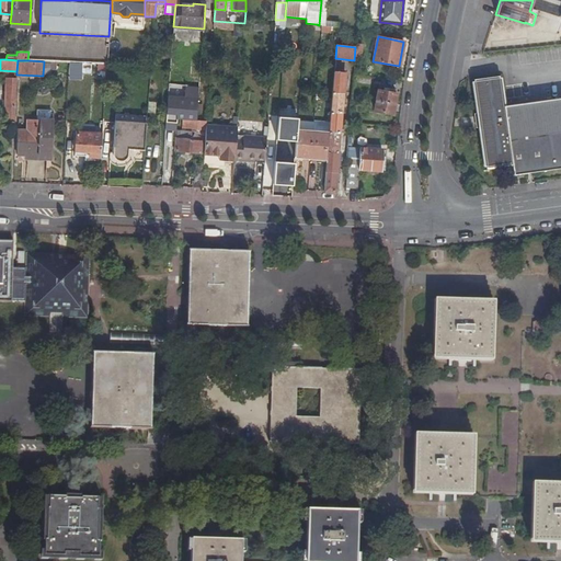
[(44,61),(43,75),(48,75),(49,69),(54,69),(54,61),(44,61)]
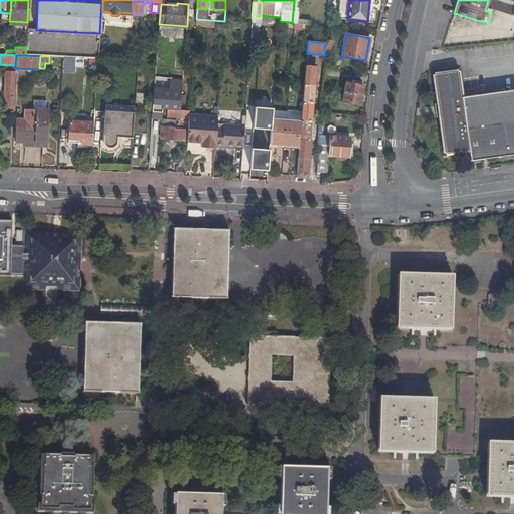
[(315,66),(306,66),(301,121),(299,146),(296,175),(306,176),(315,66)]
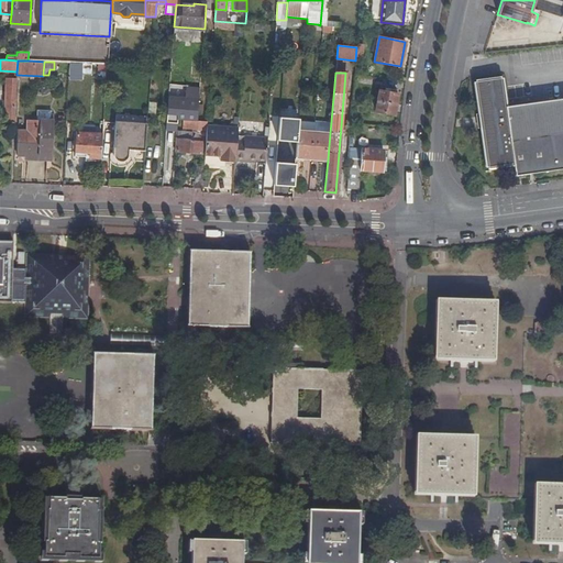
[(505,75),(474,79),(486,168),(515,165),(516,175),(562,168),(562,98),(508,106),(505,75)]
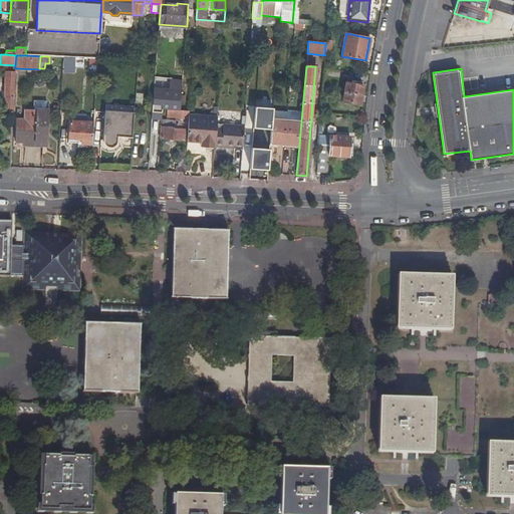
[(5,109),(14,109),(15,72),(6,72),(5,109)]
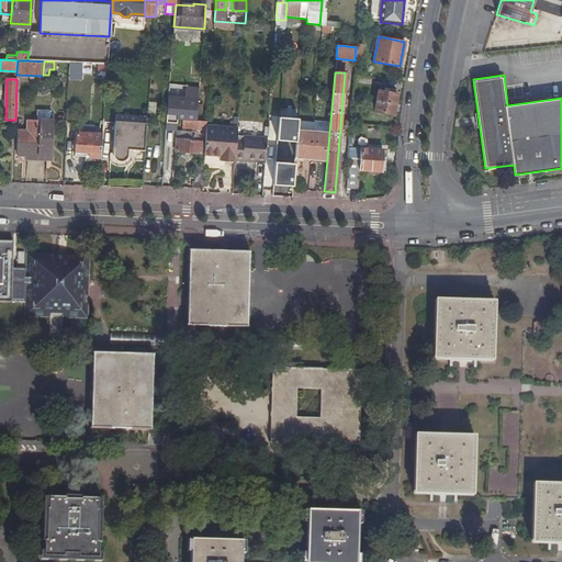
[(169,98),(168,114),(176,114),(176,119),(183,120),(198,120),(199,105),(200,87),(189,86),(188,99),(169,98)]
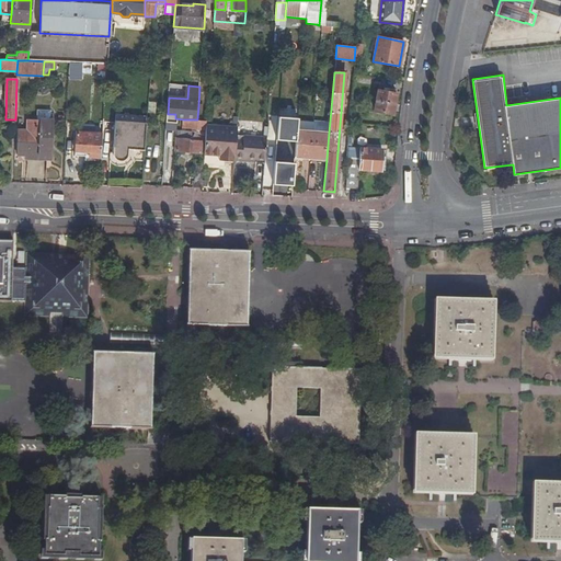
[(397,93),(377,90),(374,111),(392,114),(397,93)]
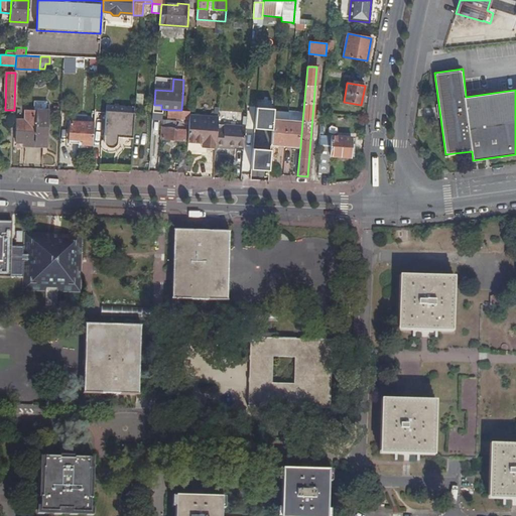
[(24,145),(36,145),(36,143),(37,110),(25,109),(25,120),(16,119),(15,142),(24,142),(24,145)]
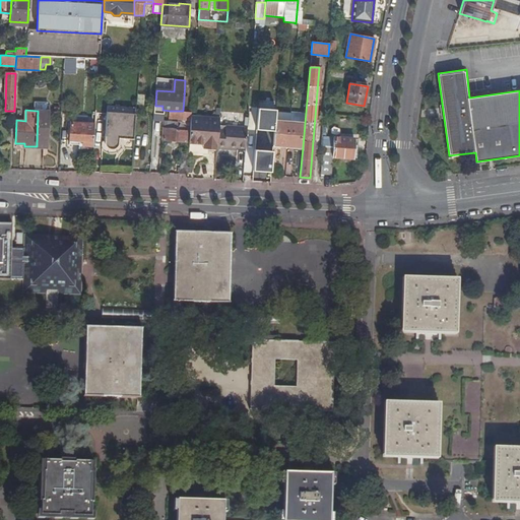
[(48,144),(50,112),(38,111),(37,144),(48,144)]
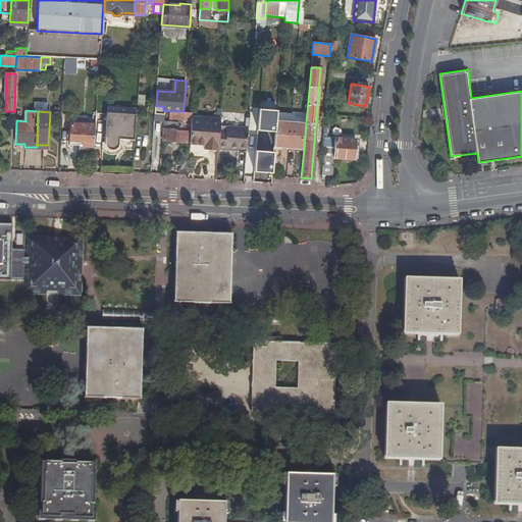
[(187,115),(192,115),(193,112),(184,111),(170,111),(169,118),(187,119),(187,115)]
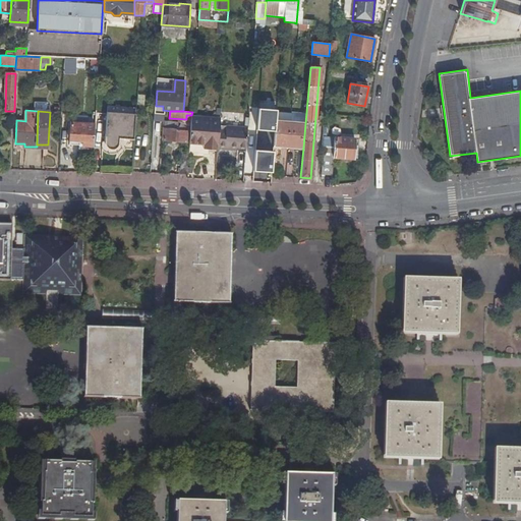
[(134,114),(107,112),(105,142),(106,146),(108,148),(110,149),(111,149),(113,149),(115,148),(117,147),(118,146),(118,145),(119,138),(133,138),(134,114)]
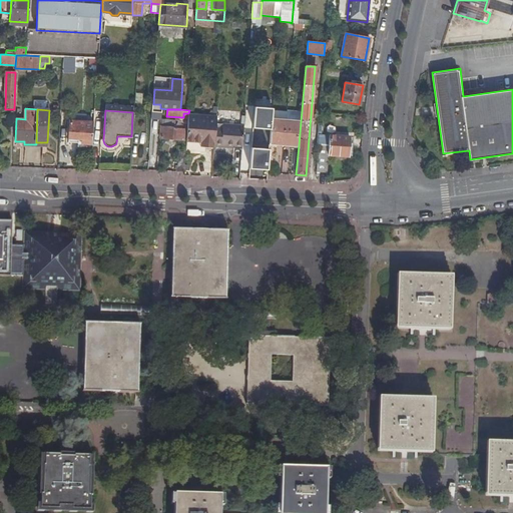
[(188,114),(186,139),(200,141),(202,115),(188,114)]
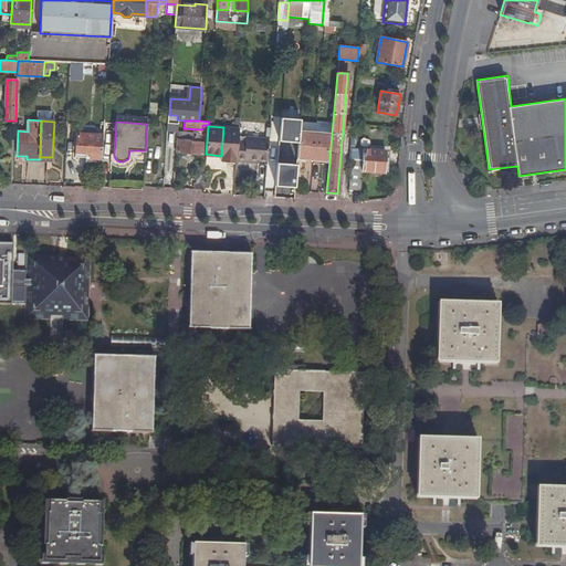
[(239,136),(240,128),(223,127),(221,156),(228,156),(227,160),(237,161),(239,136)]
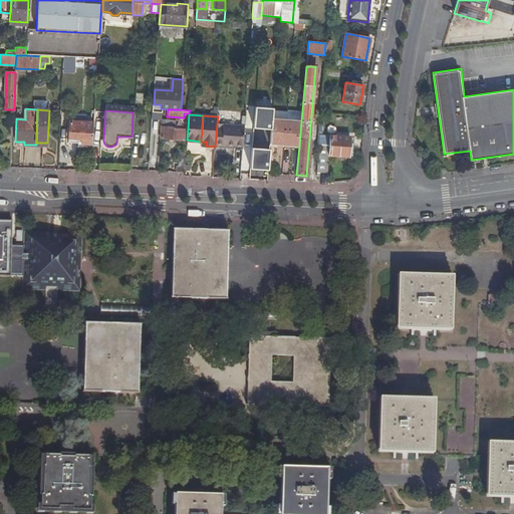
[(281,119),(272,118),(271,134),(270,143),(279,144),(281,119)]
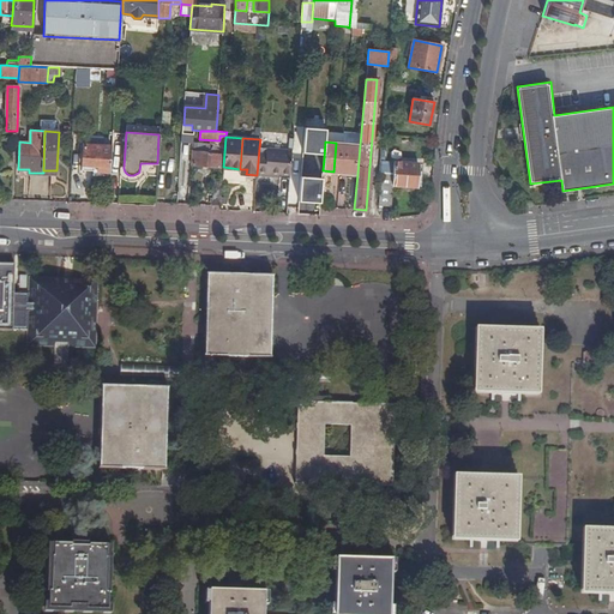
[(194,143),(193,151),(210,152),(210,144),(194,143)]
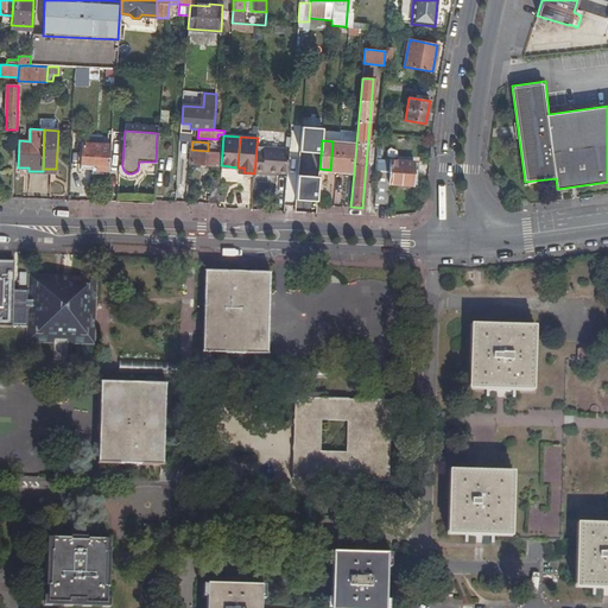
[(333,141),(330,170),(342,171),(344,143),(333,141)]
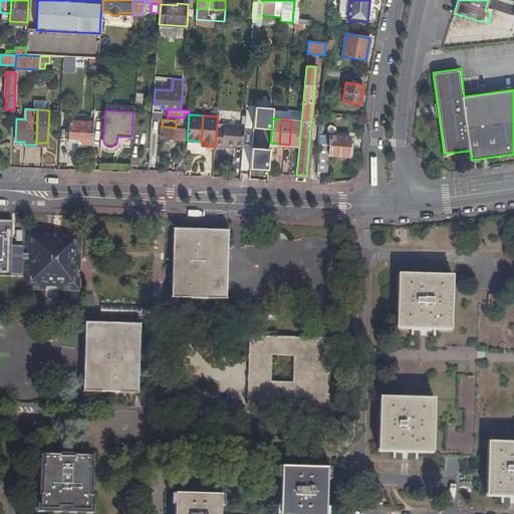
[(92,144),(93,122),(70,120),(68,143),(92,144)]
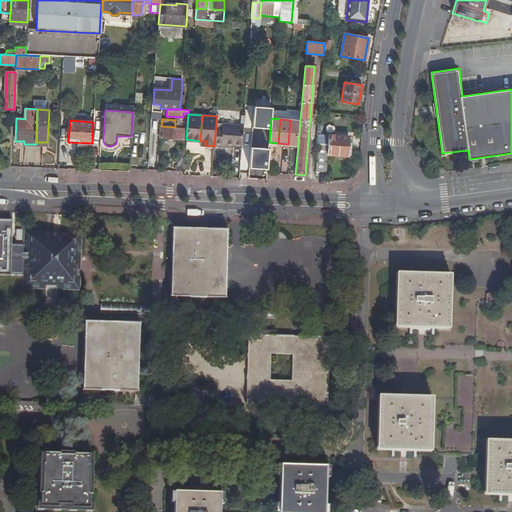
[(290,120),(288,144),(298,145),(300,121),(290,120)]
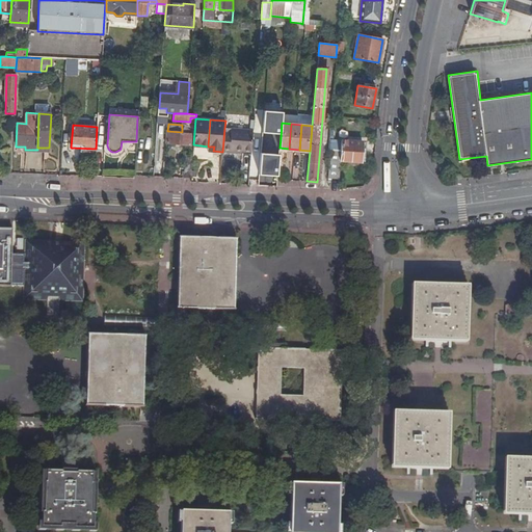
[(224,128),(222,152),(230,152),(231,151),(233,151),(234,129),(224,128)]
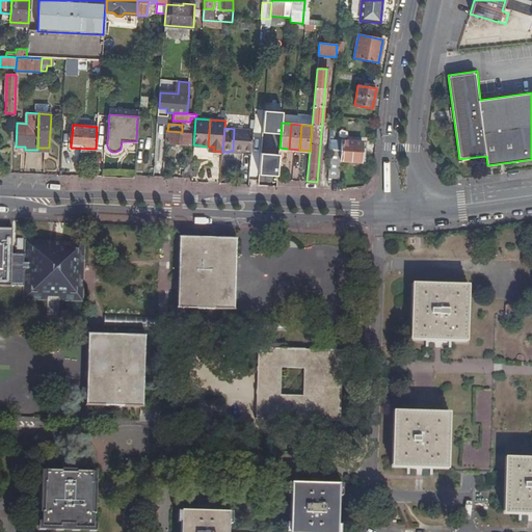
[(251,152),(253,130),(234,129),(233,151),(251,152)]
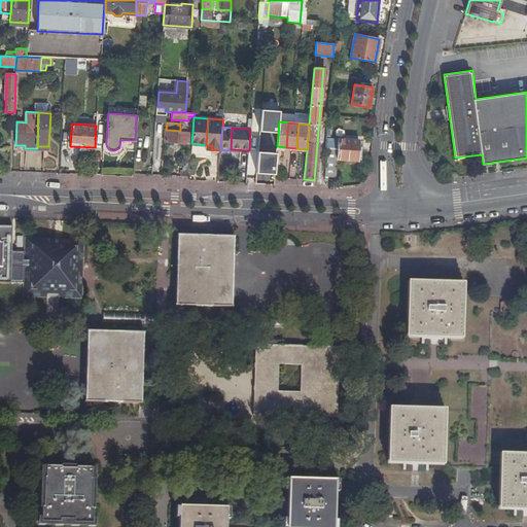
[(180,131),(166,130),(165,141),(188,143),(189,132),(180,131)]
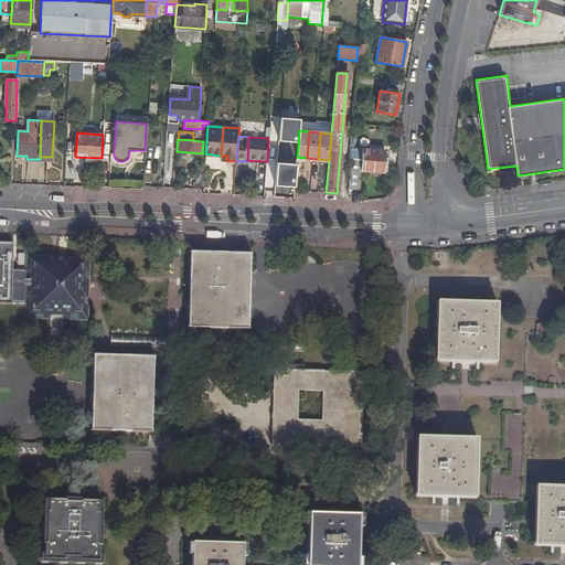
[(298,147),(287,147),(285,177),(289,177),(289,180),(295,181),(297,157),(298,147)]
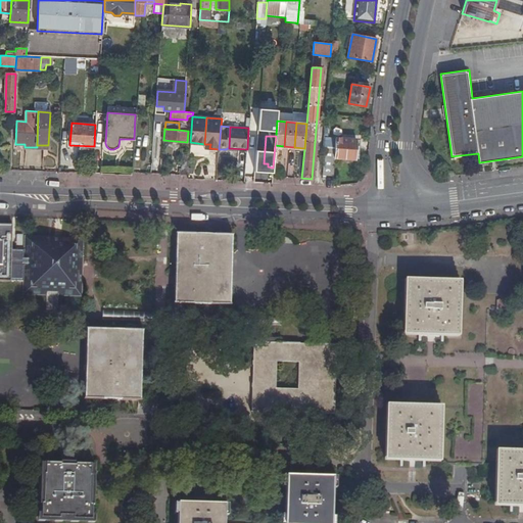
[(334,148),(334,157),(359,158),(360,145),(357,145),(357,139),(335,138),(334,148)]
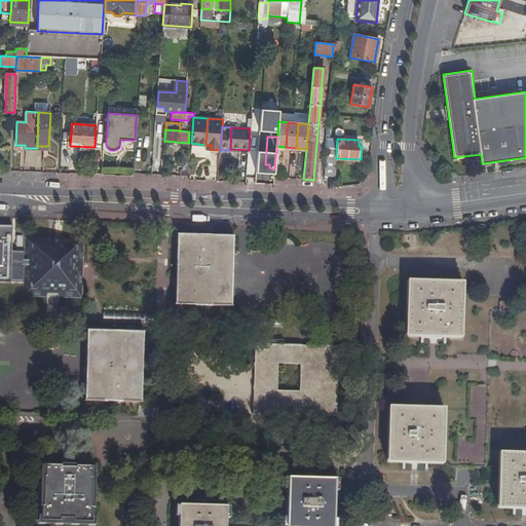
[(336,149),(326,149),(324,174),(335,175),(336,158),(336,149)]
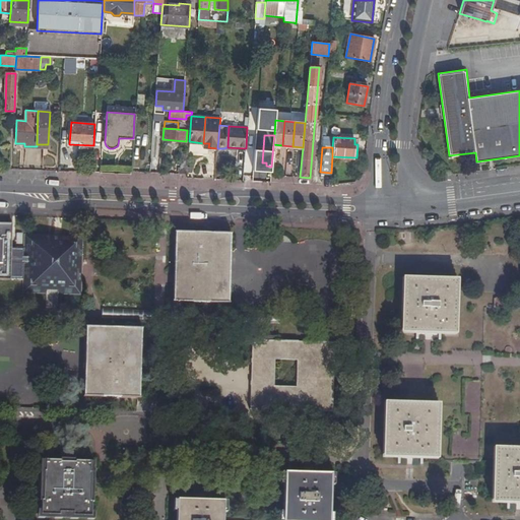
[(0,279),(24,280),(23,294),(52,294),(81,295),(81,275),(82,237),(25,235),(25,249),(11,248),(12,223),(0,222),(0,279)]
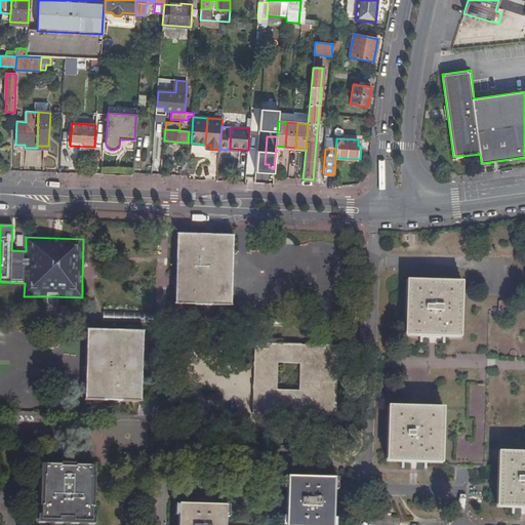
[(233,236),(175,234),(174,304),(231,306),(233,236)]
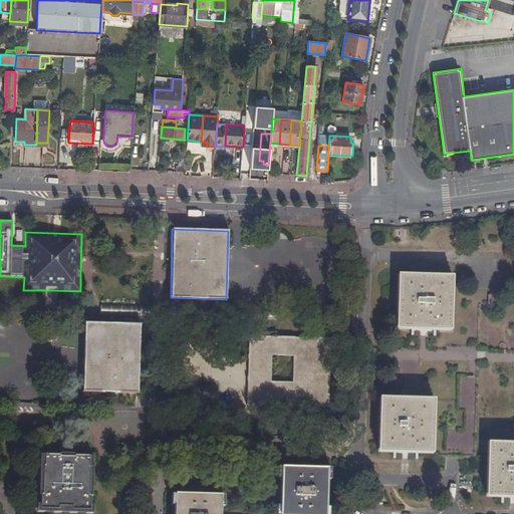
[(451,330),(453,276),(399,275),(397,328),(451,330)]
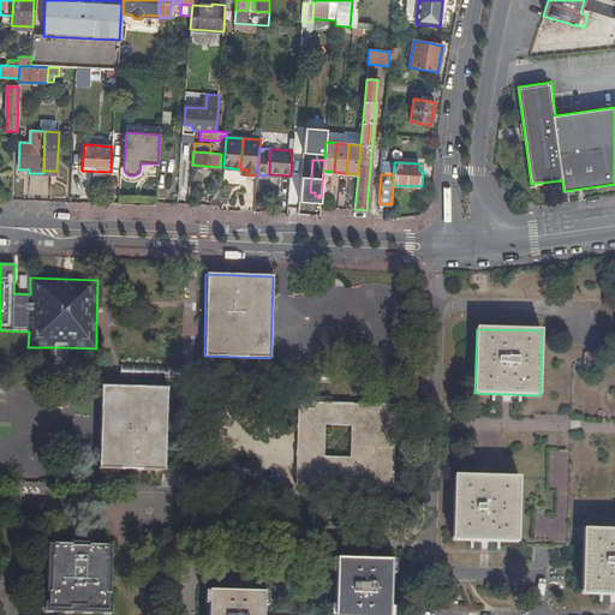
[(167,388),(101,386),(99,469),(162,471),(165,471),(167,388)]
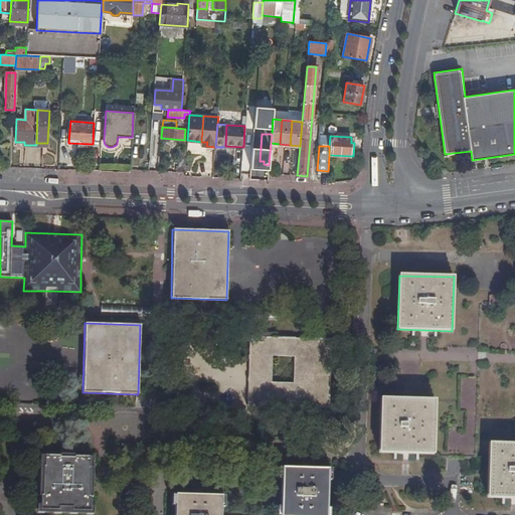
[(261,405),(309,407),(310,407),(329,408),(331,339),(249,337),(247,406),(261,406),(261,405)]
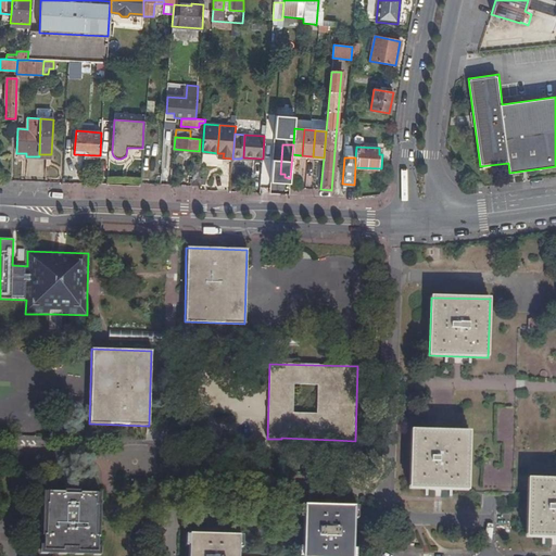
[(470,432),(412,430),(409,489),(469,491),(470,432)]
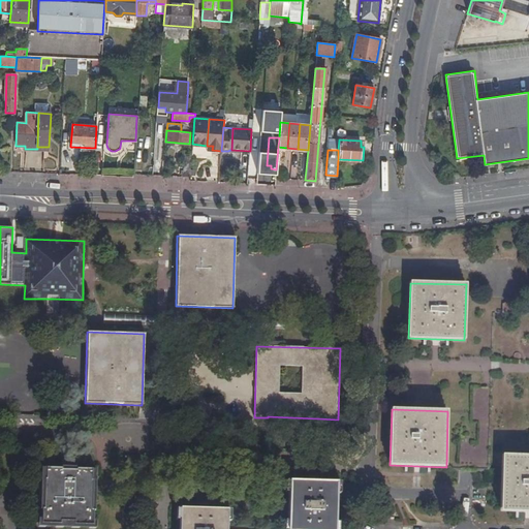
[(17,415),(18,424),(35,423),(34,413),(17,415)]
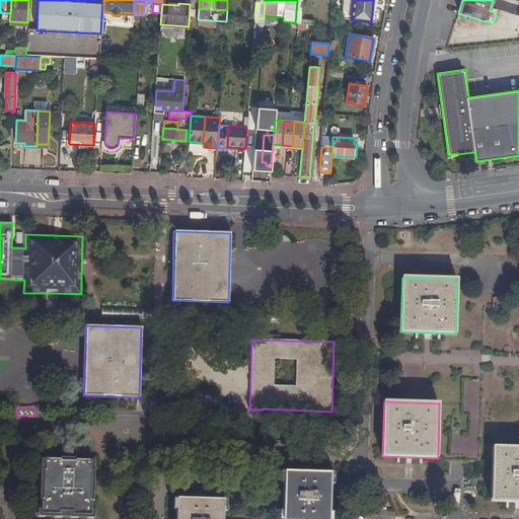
[(491,502),(518,503),(518,448),(493,447),(491,502)]
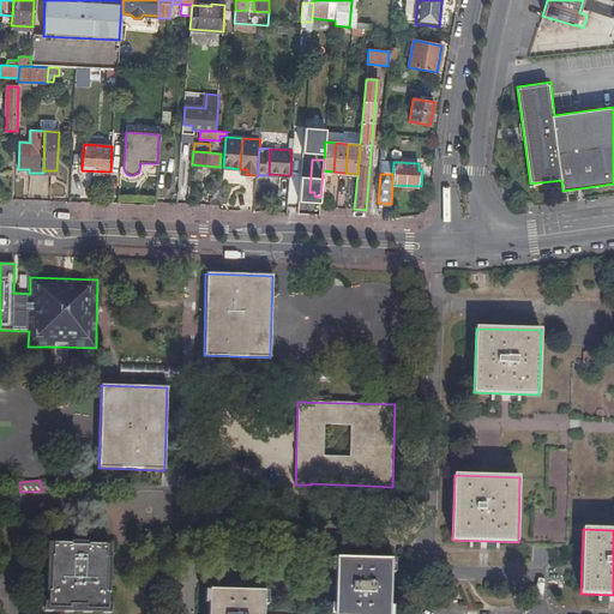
[(50,558),(49,593),(47,591),(46,609),(67,611),(67,606),(84,607),(84,611),(106,611),(106,594),(104,594),(106,560),(104,560),(104,547),(86,546),(86,548),(71,547),(71,545),(53,545),(52,558),(50,558)]
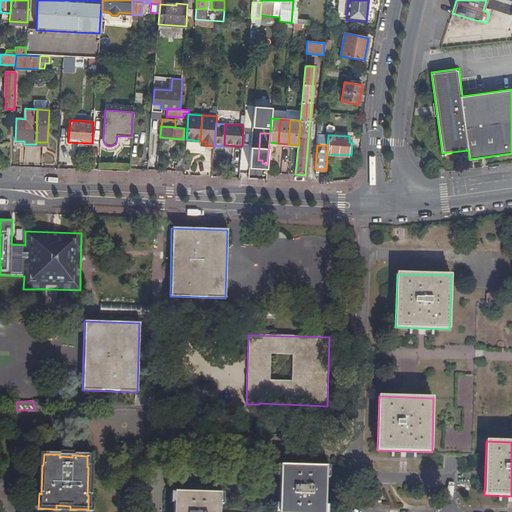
[(324,511),(326,468),(279,466),(277,511),(324,511)]
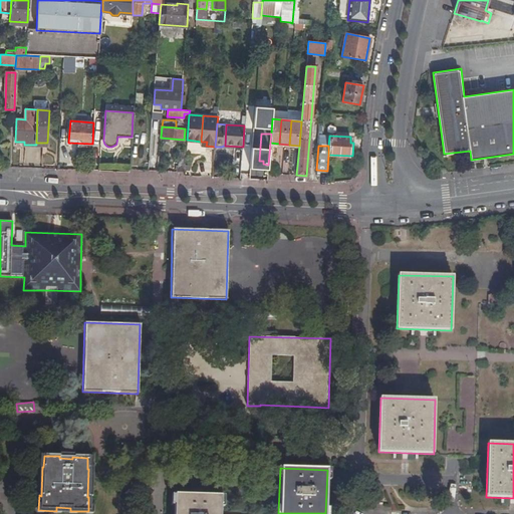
[(219,513),(220,495),(204,494),(193,494),(174,494),(172,513),(219,513)]
